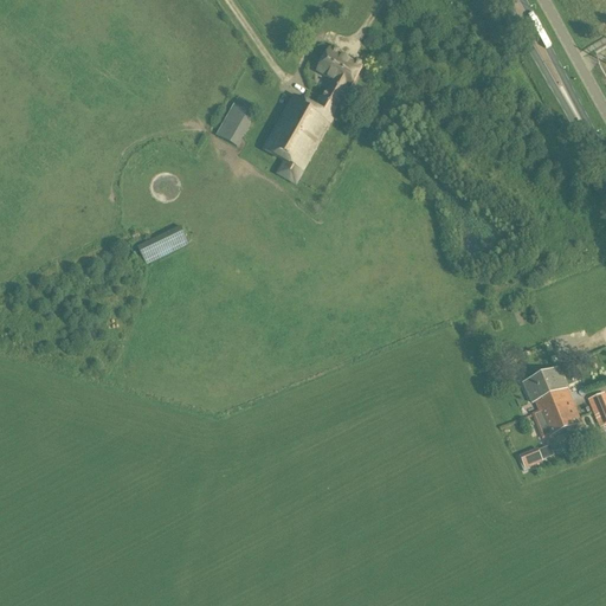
[(340,51),(335,49),(331,50),(330,49),(317,72),(333,82),(317,109),(294,95),(262,150),(283,162),(276,175),(297,187),(335,120),(333,117),(348,91),(349,92),(362,68),(361,66),(361,63),(356,60),(354,62),(339,53),(340,51)]
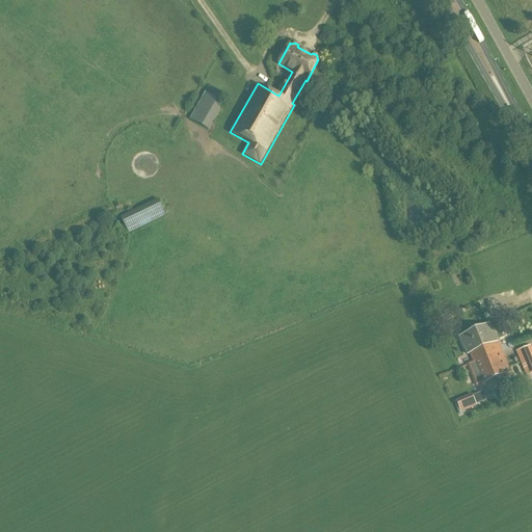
[(121,217),(128,233),(166,215),(159,198),(121,217)]
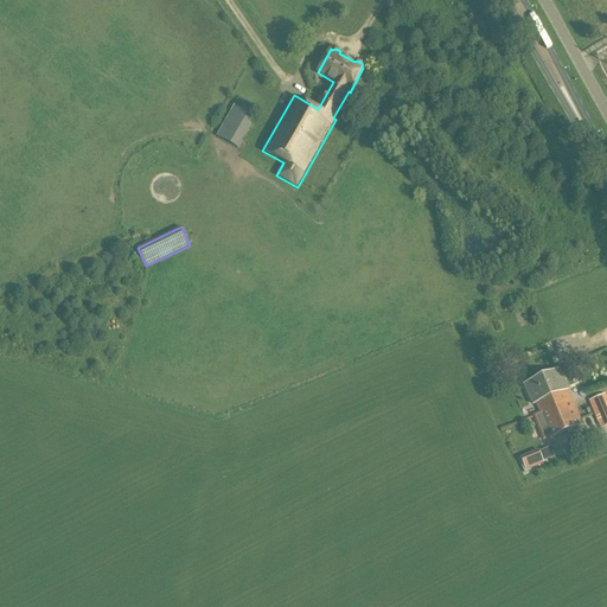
[(554,409),(564,433),(582,425),(560,370),(551,374),(554,378),(551,379),(562,404),(554,409)]
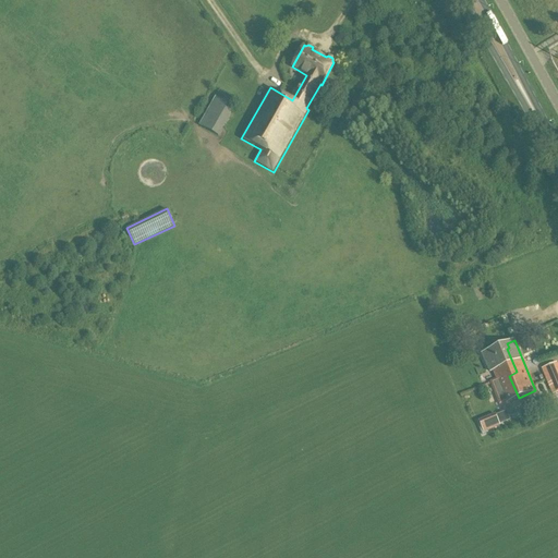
[(497,380),(509,376),(517,372),(507,349),(509,348),(507,343),(482,354),(490,373),(493,372),(497,380)]
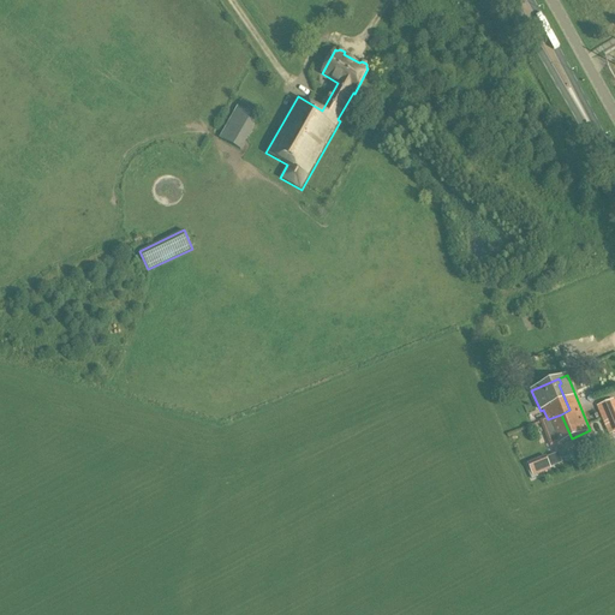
[(614,401),(614,400),(597,407),(608,435),(614,431),(614,401)]
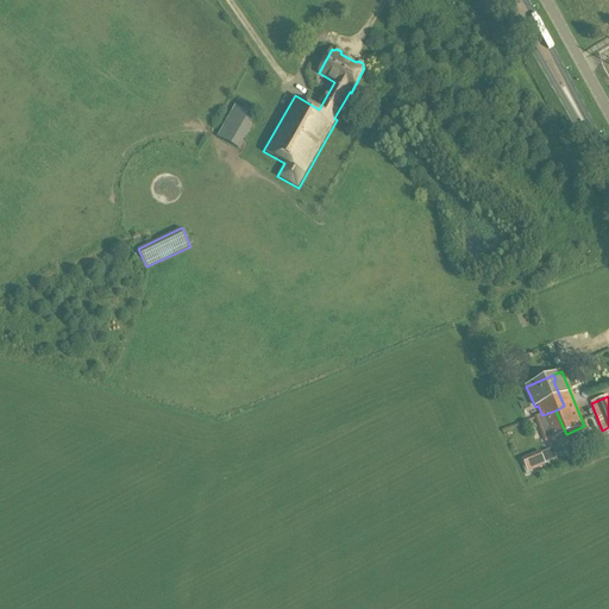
[(553,440),(566,434),(556,410),(542,415),(553,440)]
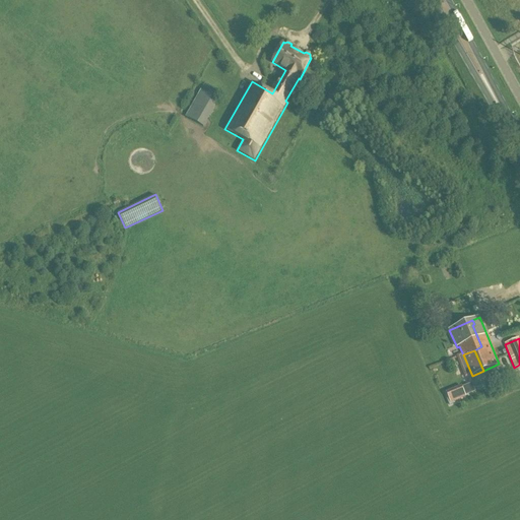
[(451,403),(466,397),(461,386),(446,392),(451,403)]
